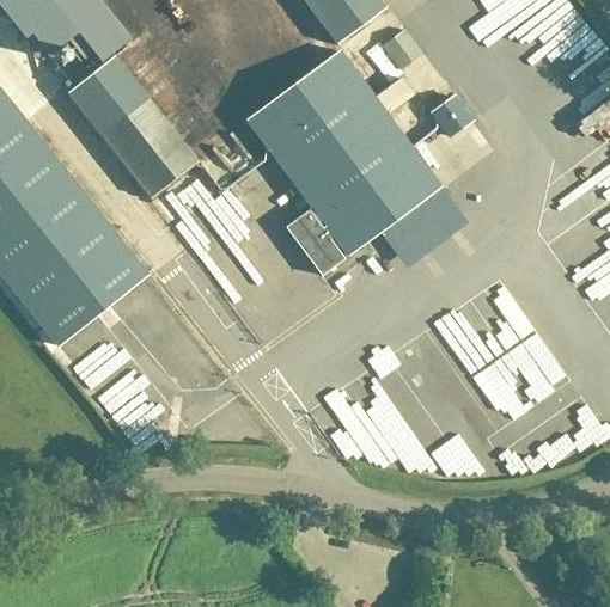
[(385,2),(383,0),(306,0),(336,40),(385,2)]
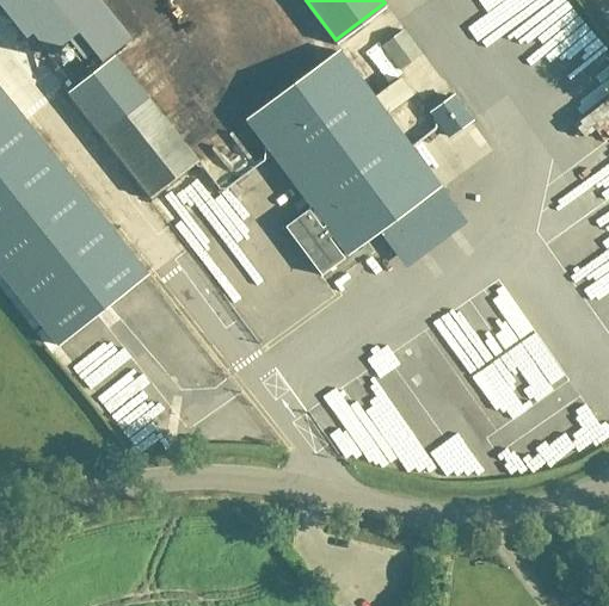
[(576,204),(608,186),(608,78),(568,0),(467,0),(446,11),(456,33),(474,8),(485,17),(491,14),(499,31),(540,10),(540,17),(527,24),(536,42),(542,42),(545,66),(524,96),(543,107),(548,165),(596,140),(608,148),(608,167),(568,189),(576,204)]
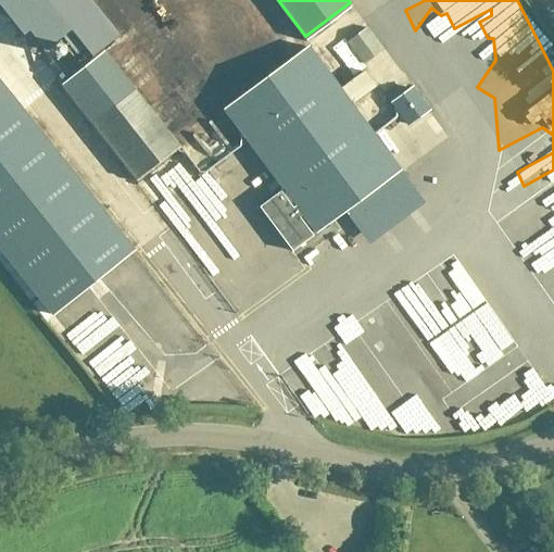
[(383,48),(368,25),(349,39),(364,62),(383,48)]
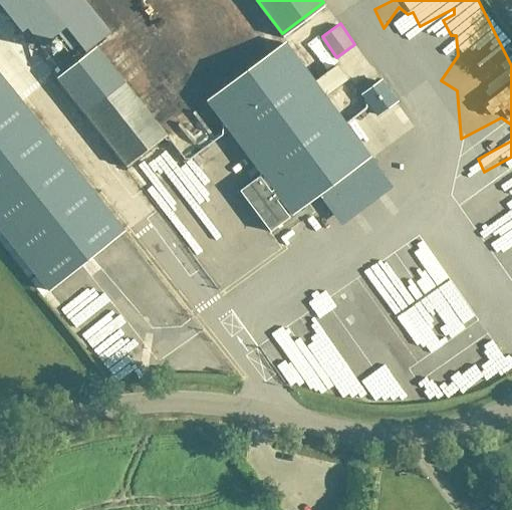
[(279,201),(281,199),(292,213),(370,155),(286,40),(208,98),(275,190),(272,192),(261,176),(241,191),(270,230),(290,216),(279,201)]
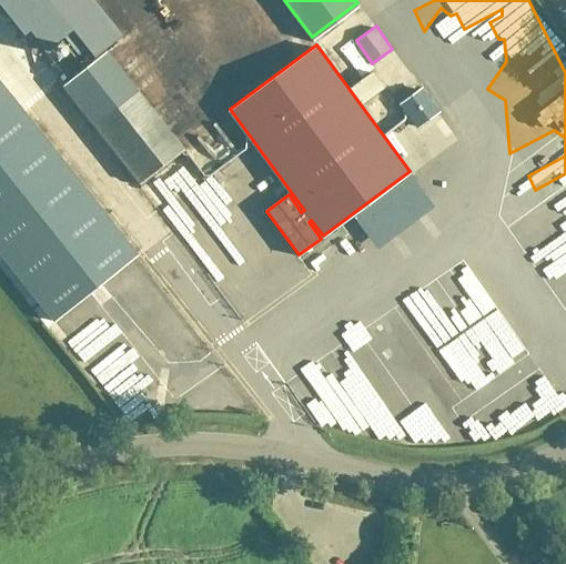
[(373,73),(351,89),(362,106),(384,89),(373,73)]
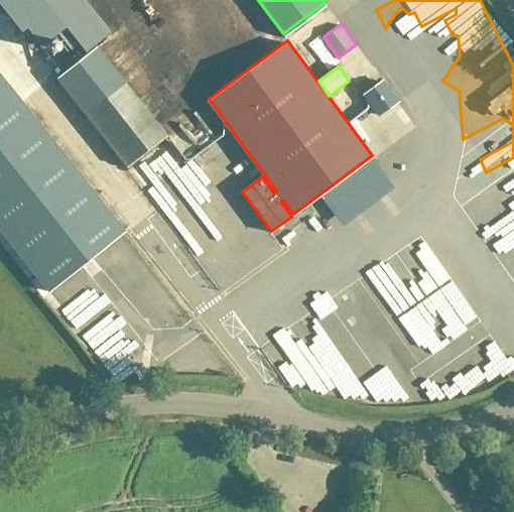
[(0,228),(49,290),(125,230),(0,73),(0,228)]
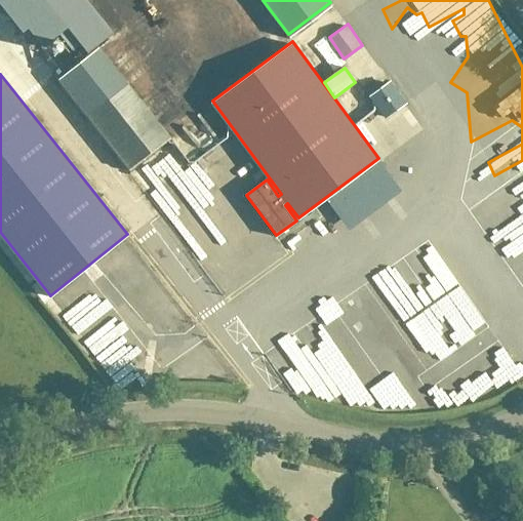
[(387,116),(404,103),(389,81),(371,94),(387,116)]
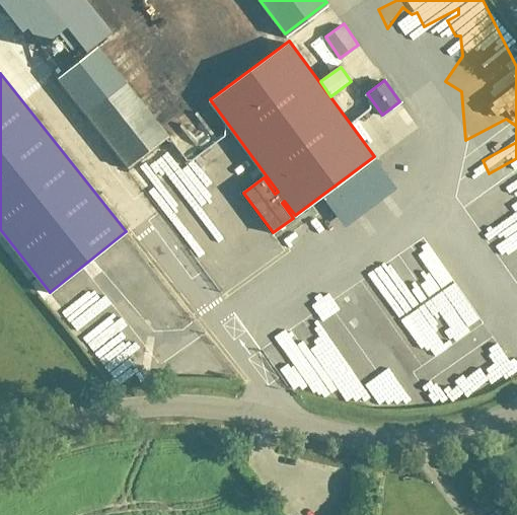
[(516,175),(514,177),(516,180),(516,189),(498,200),(486,178),(477,184),(503,227),(509,224),(516,237),(516,249),(502,260),(515,283),(516,282),(516,175)]
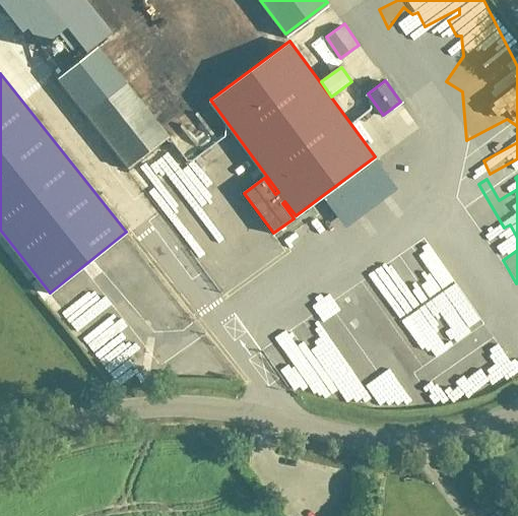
[(391,200),(398,212),(410,205),(403,193),(391,200)]
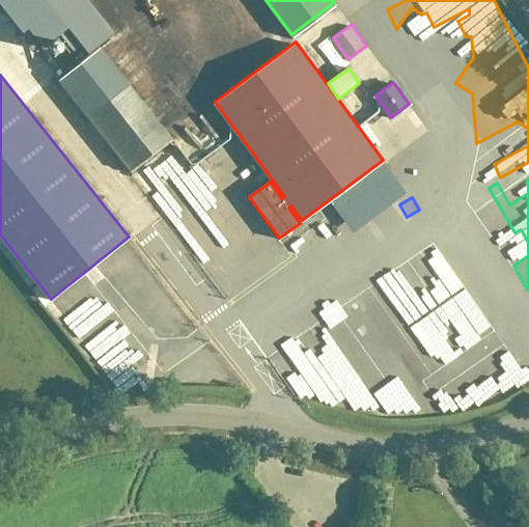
[(441,352),(493,321),(447,245),(430,254),(445,278),(437,282),(422,258),(415,262),(435,296),(428,299),(407,265),(371,285),(417,361),(439,348),(441,352)]
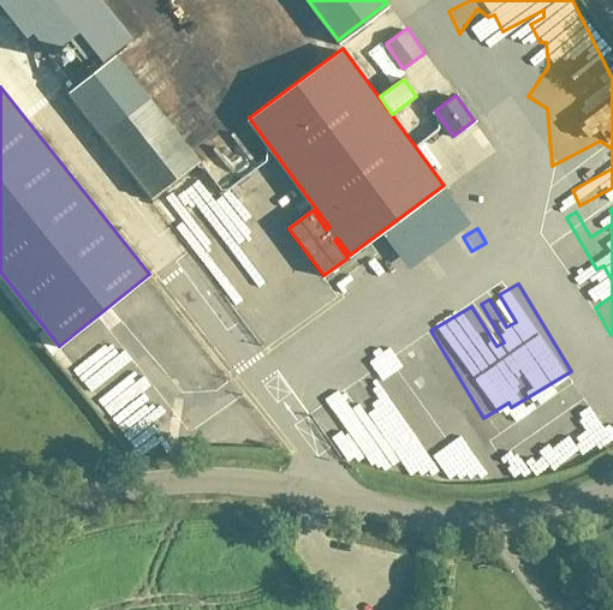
[(458,396),(450,401),(415,345),(406,350),(424,381),(414,387),(450,446),(471,432),(465,422),(471,418),(458,396)]
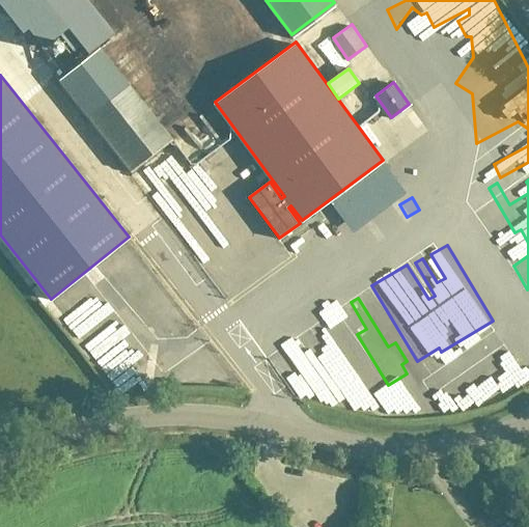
[(127,351),(121,333),(103,338),(115,387),(143,380),(135,349),(127,351)]
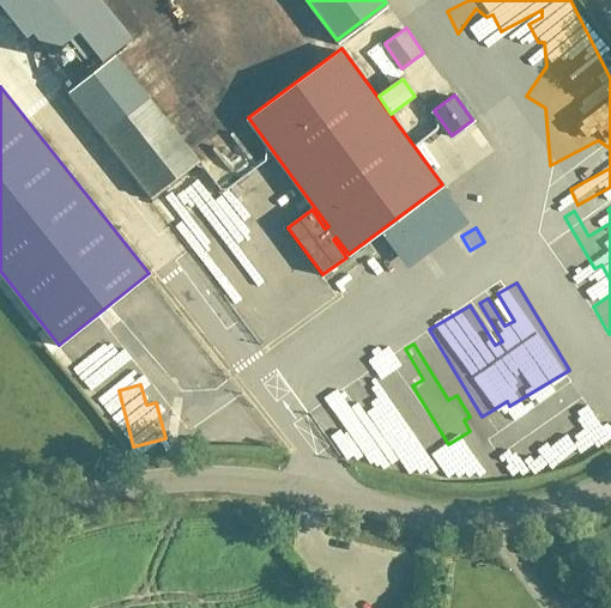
[(610,407),(608,401),(576,415),(593,449),(610,439),(610,407)]
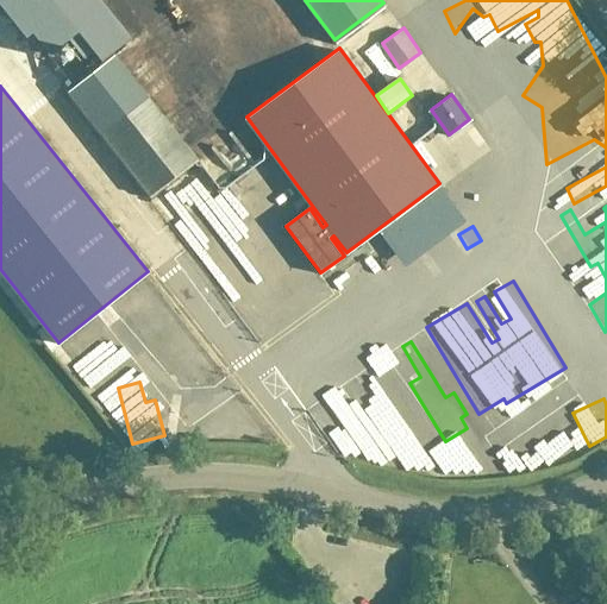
[(562,461),(573,454),(556,428),(545,435),(562,461)]
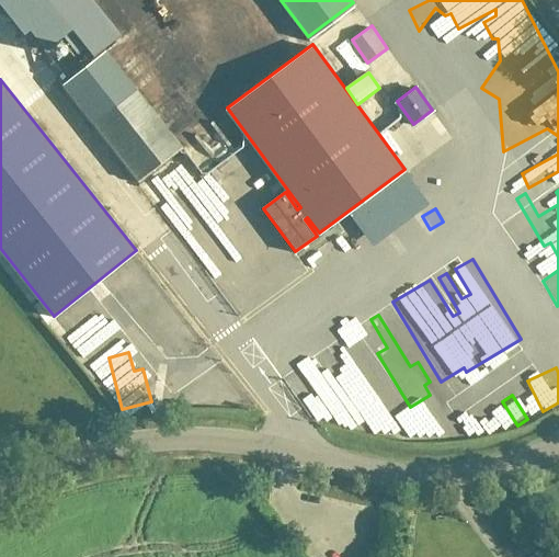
[(520,405),(529,420),(543,412),(533,396),(520,405)]
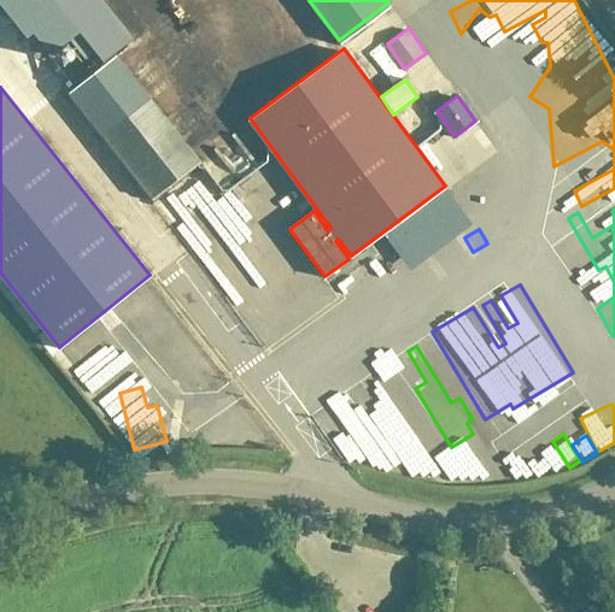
[(490,447),(478,452),(491,486),(522,474),(515,454),(496,462),(490,447)]
